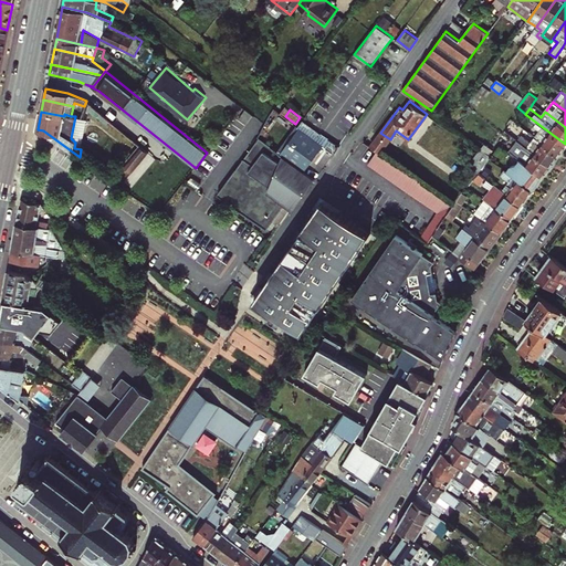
[(559,156),(565,146),(565,144),(526,115),(524,118),(540,130),(534,137),(559,156)]
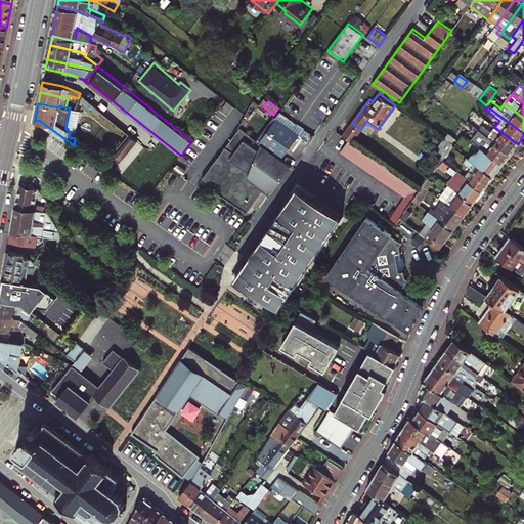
[(260,142),(241,128),(203,180),(248,212),(264,188),(272,194),(292,166),(282,159),(300,134),(276,118),(260,142)]
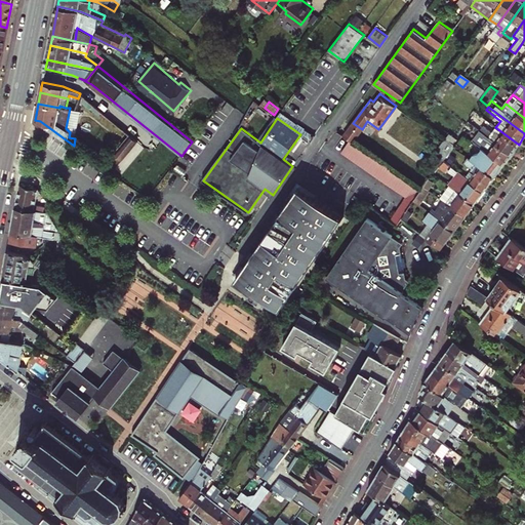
[(512,154),(519,145),(495,127),(493,130),(478,118),(473,124),(484,132),(512,154)]
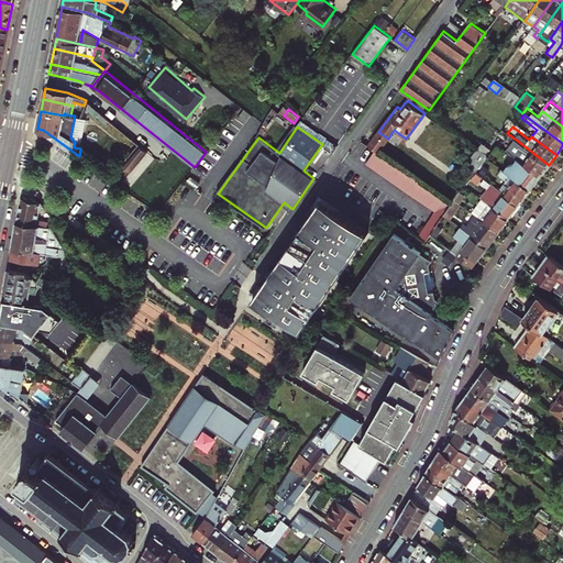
[(375,150),(377,152),(388,139),(378,132),(368,145),(375,150)]
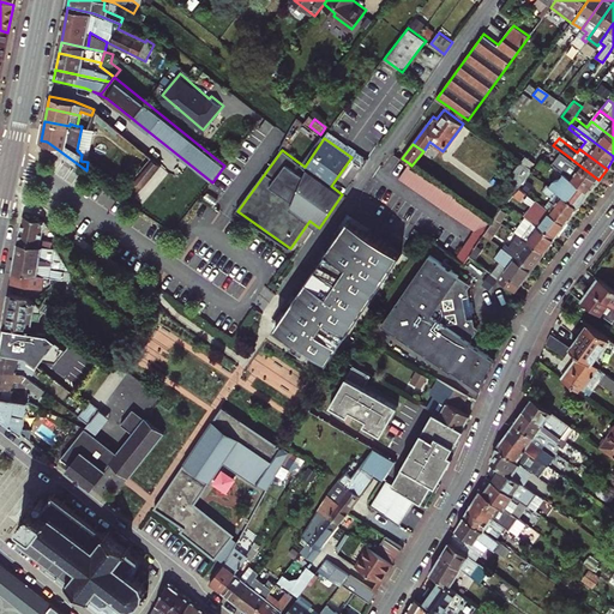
[(563,172),(566,175),(589,192),(599,180),(566,155),(561,160),(569,164),(563,172)]
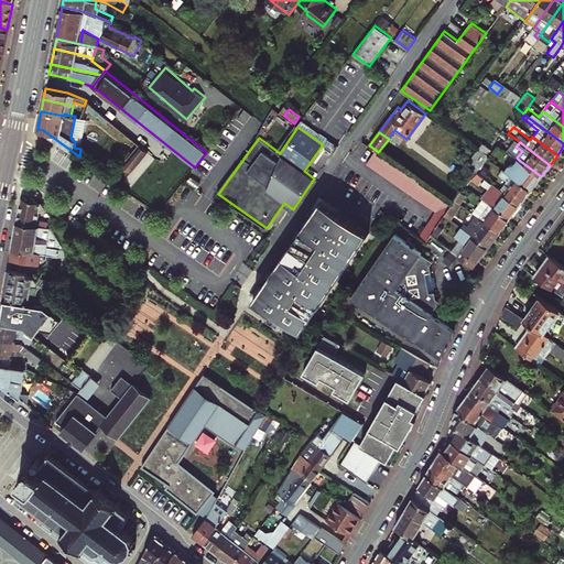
[(140,143),(123,165),(131,171),(148,150),(140,143)]
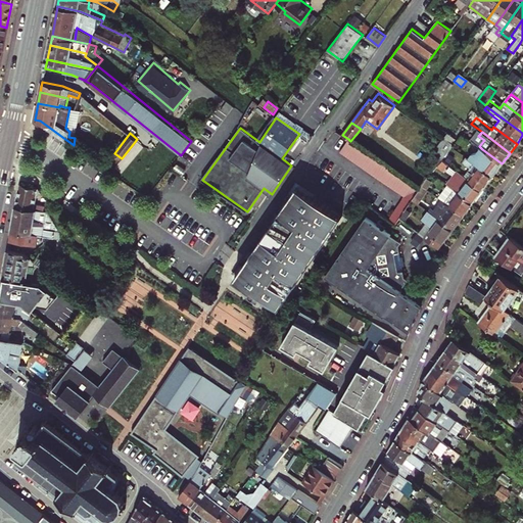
[(454,144),(444,137),(434,150),(439,154),(425,174),(429,177),(454,144)]
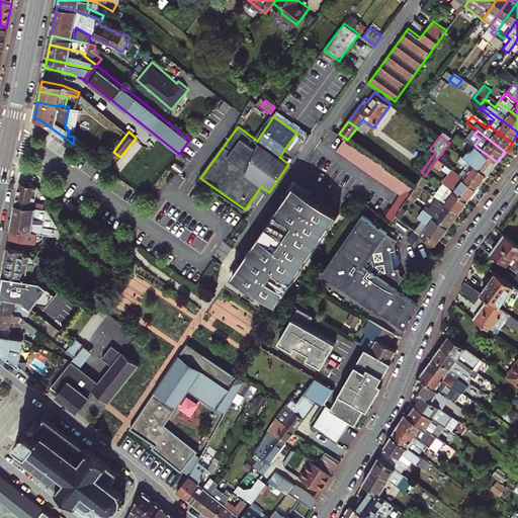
[(392,222),(398,214),(410,196),(416,188),(347,140),(345,138),(337,150),(401,194),(384,217),(392,222)]
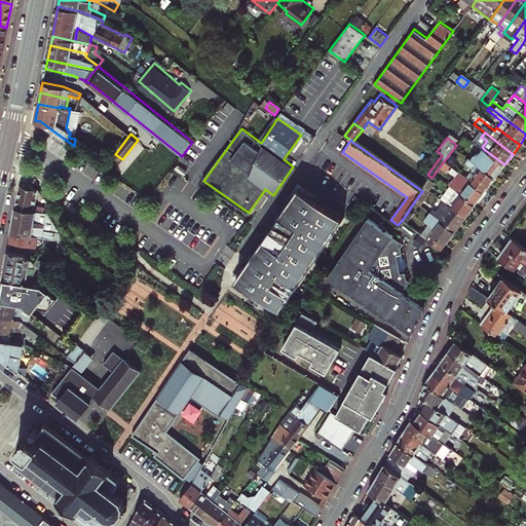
[(504,164),(485,150),(479,158),(474,154),(470,159),(494,178),(504,164)]
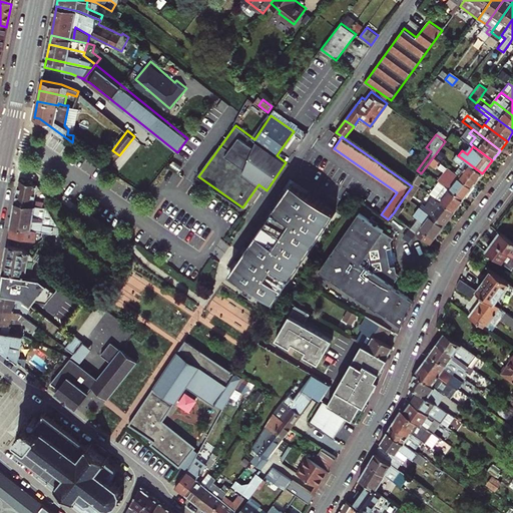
[(459,175),(473,185),(482,173),(458,155),(457,154),(453,159),(461,165),(458,168),(462,171),(459,175)]
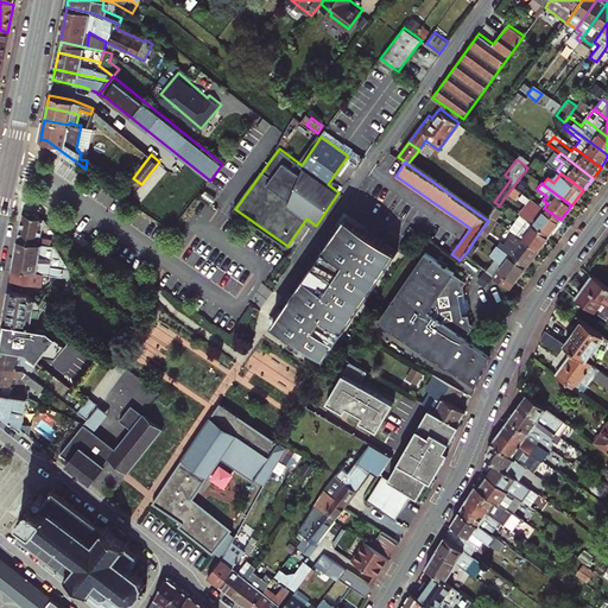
[(561,220),(544,208),(539,203),(534,210),(539,214),(533,222),(550,235),(561,220)]
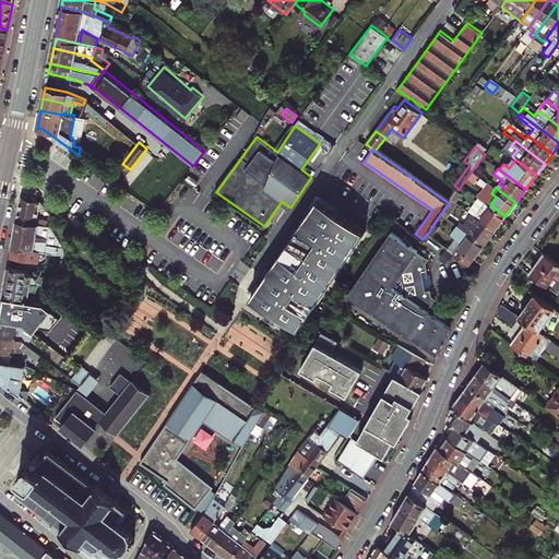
[(321,195),(319,199),(343,214),(345,211),(321,195)]
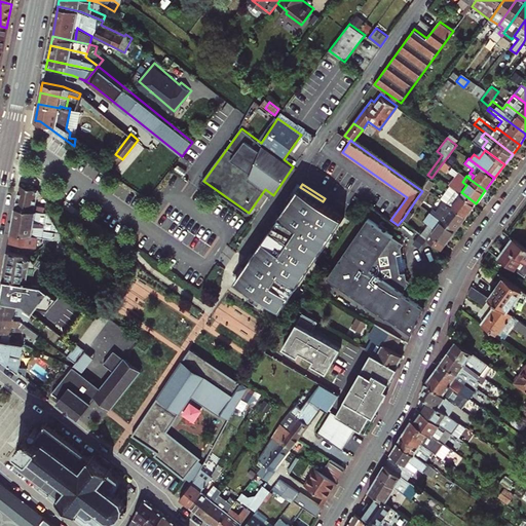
[(22,185),(16,207),(44,213),(45,207),(36,205),(40,188),(22,185)]
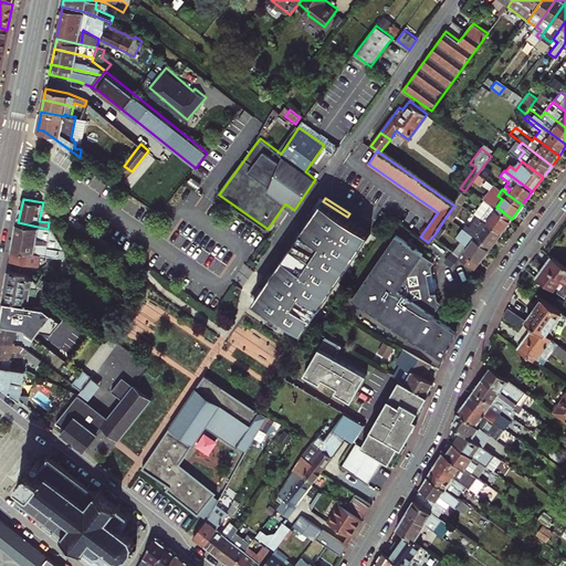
[(347,217),(323,201),(255,299),(275,312),(270,321),(279,327),(285,318),(304,332),(371,233),(347,217)]
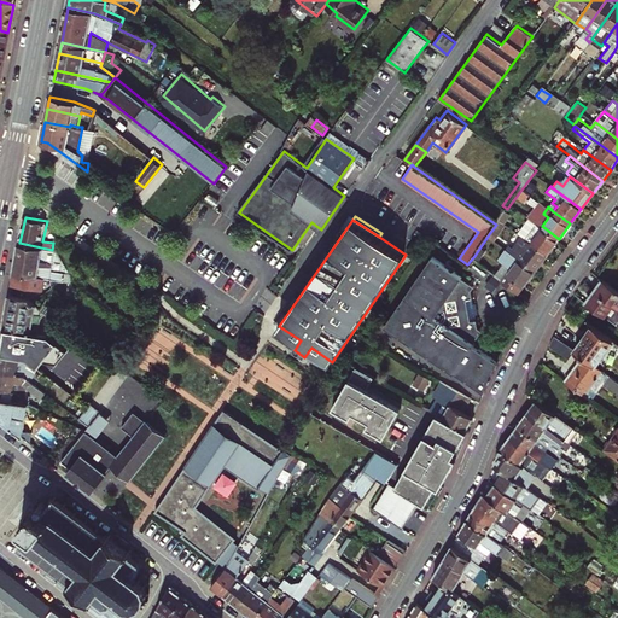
[(559,239),(542,226),(538,223),(534,229),(530,227),(524,237),(530,243),(547,255),(559,239)]
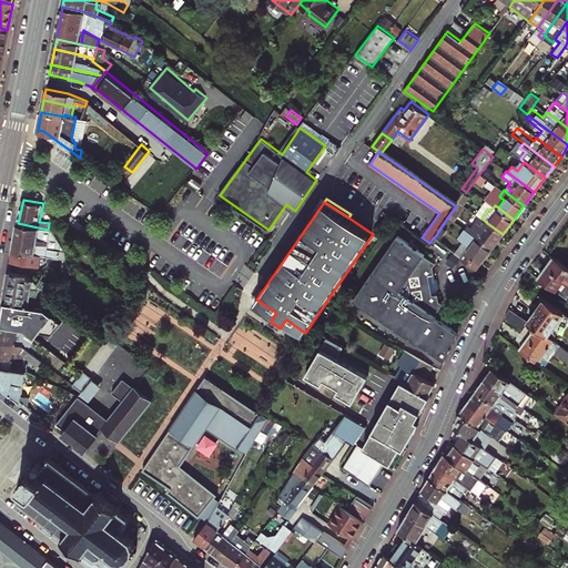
[(493,247),(503,234),(487,223),(482,217),(474,227),(469,224),(467,229),(474,233),(477,236),(493,247)]
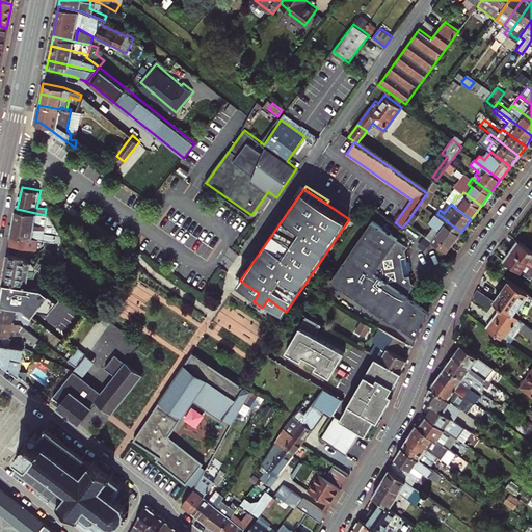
[(62,244),(63,238),(61,237),(50,216),(45,215),(17,209),(10,246),(37,251),(40,240),(62,244)]
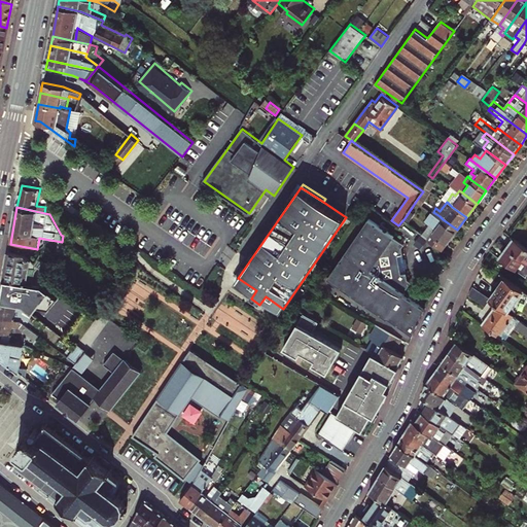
[(457,230),(443,219),(440,216),(433,212),(426,221),(429,223),(435,229),(429,238),(443,248),(457,230)]
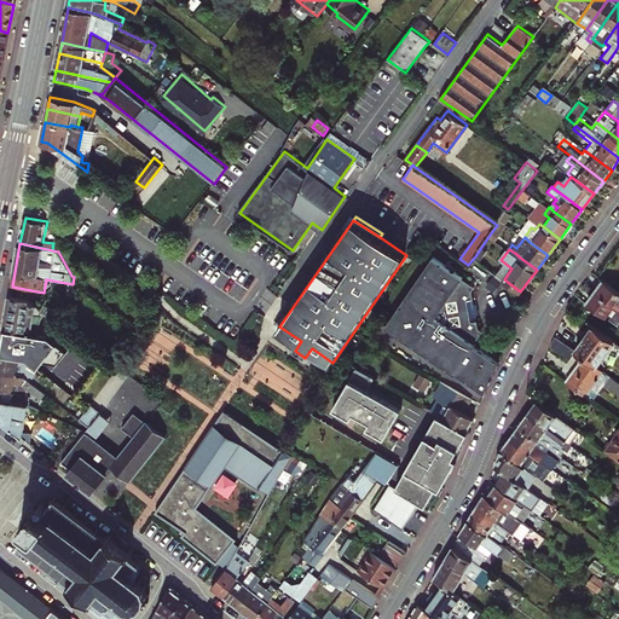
[(496,375),(502,363),(476,346),(478,343),(476,342),(484,330),(480,328),(474,291),(475,288),(463,279),(464,278),(434,258),(387,328),(457,376),(458,374),(486,394),(493,380),(490,377),(492,374),(496,375)]
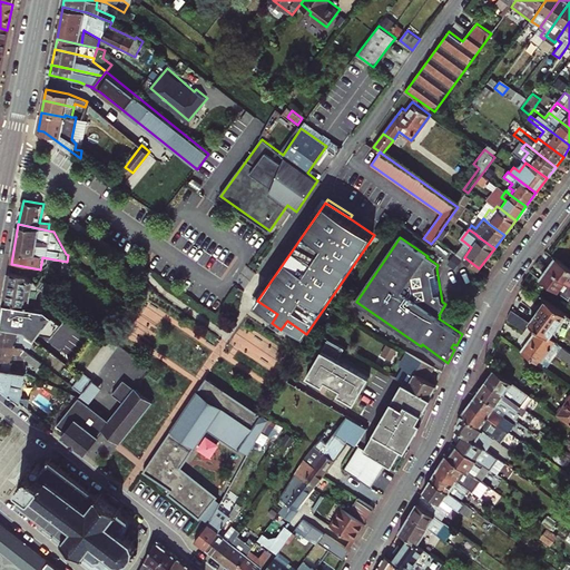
[(464,242),(458,252),(464,257),(471,247),(464,242)]
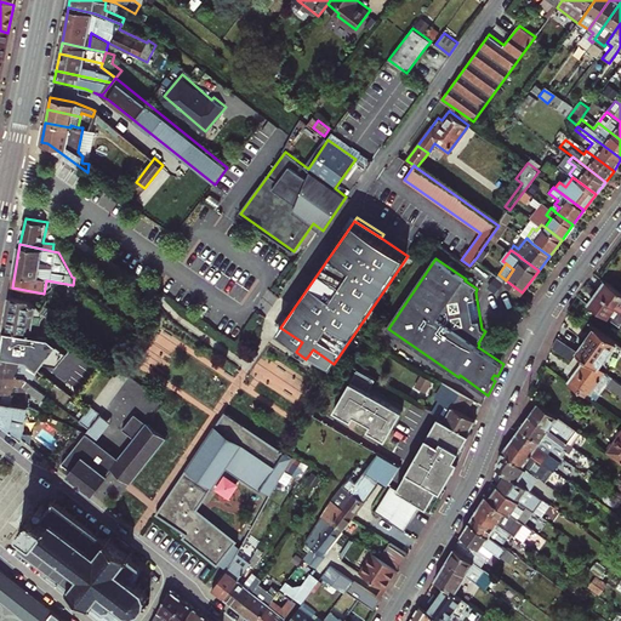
[(620,291),(609,283),(591,307),(608,319),(620,329),(620,291)]
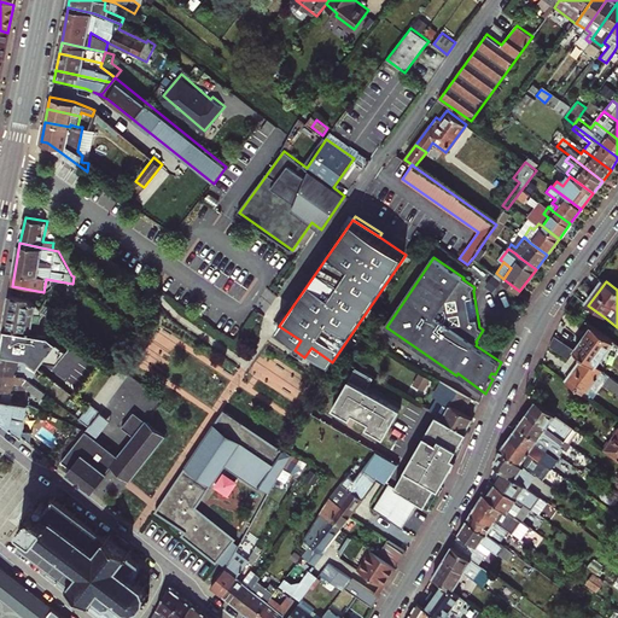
[(40,309),(38,307),(29,299),(10,296),(5,328),(31,333),(39,334),(42,319),(46,313),(40,309)]
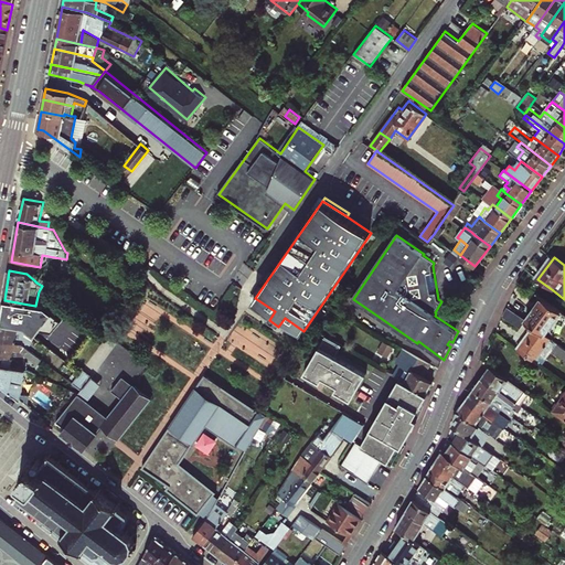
[(36,283),(42,286),(48,290),(51,292),(55,288),(41,277),(36,283)]
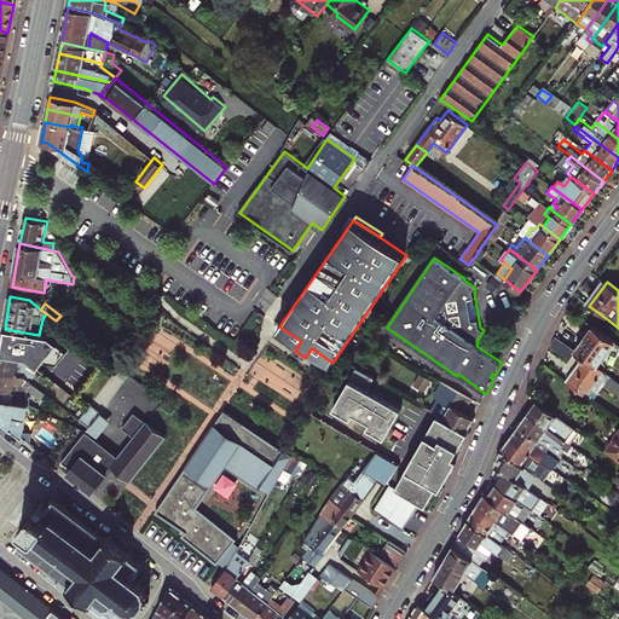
[(32,334),(5,329),(0,351),(0,354),(22,358),(27,363),(28,362),(39,369),(44,363),(58,364),(69,351),(56,342),(67,329),(56,320),(52,318),(48,336),(39,335),(32,334)]
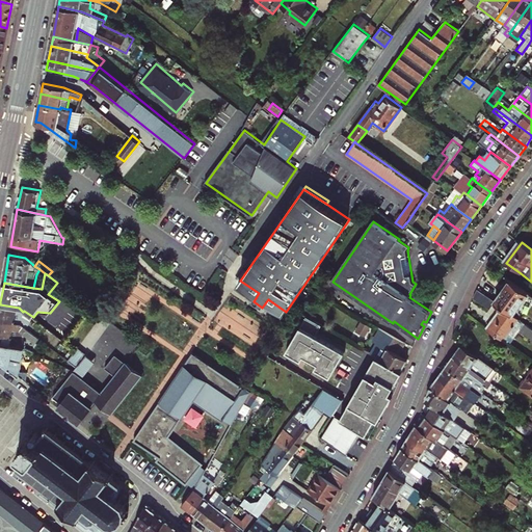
[(511,281),(496,301),(503,307),(513,315),(528,293),(511,281)]
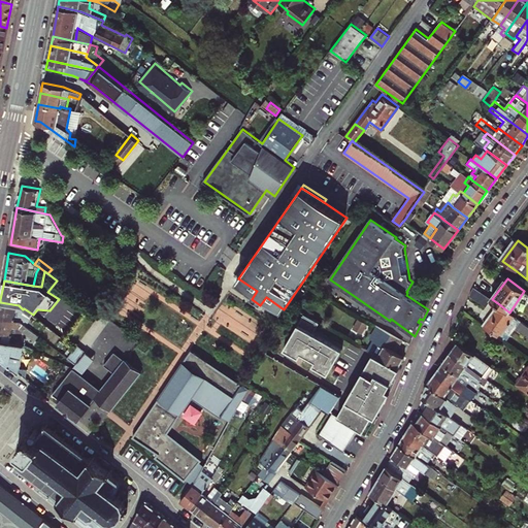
[(475,287),(471,295),(487,307),(492,299),(475,287)]
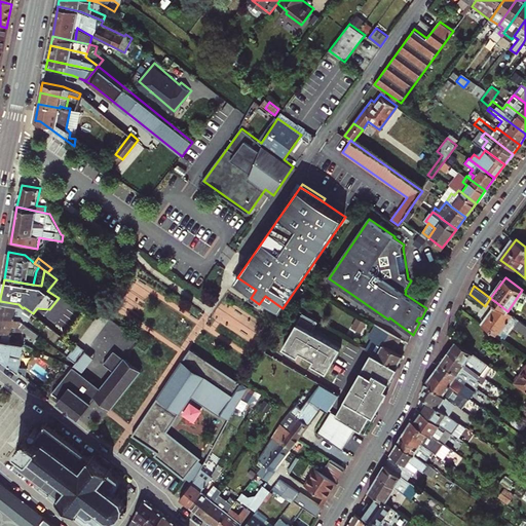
[(0,315),(19,320),(28,326),(29,317),(25,316),(26,310),(23,308),(19,304),(0,301),(0,315)]
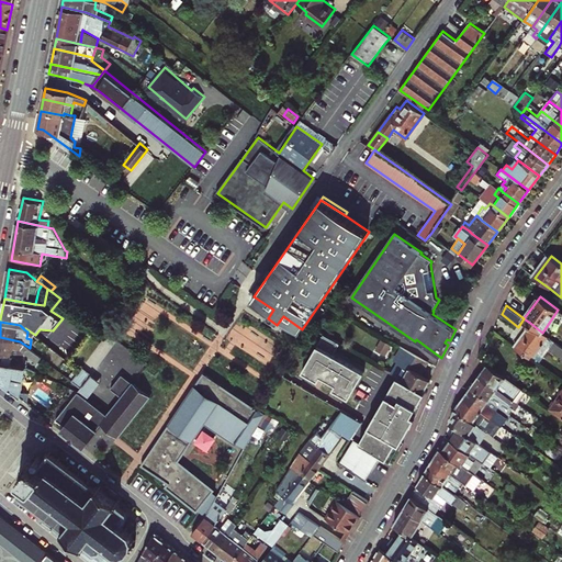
[(515,347),(534,360),(549,338),(548,337),(542,333),(531,324),(515,347)]
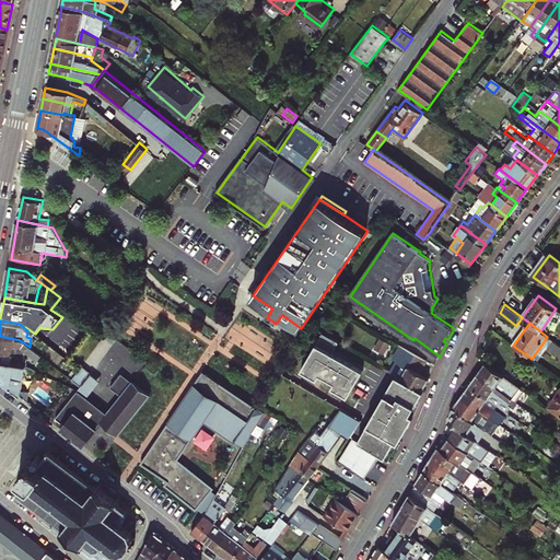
[(340,342),(324,334),(304,370),(319,378),(322,374),(337,383),(335,387),(350,396),(365,370),(335,352),(340,342)]
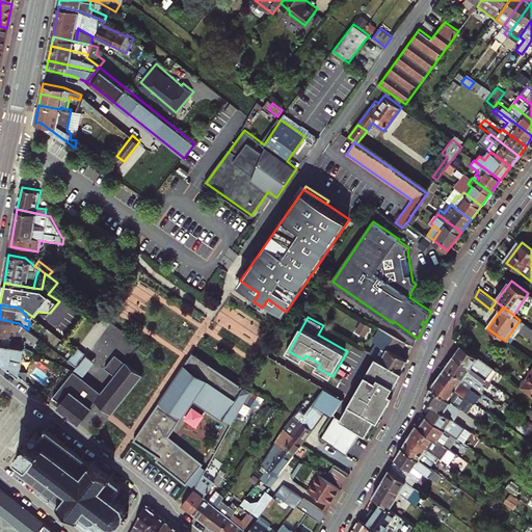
[(0,334),(14,338),(23,343),(25,334),(36,343),(40,338),(28,329),(19,323),(0,319),(0,334)]
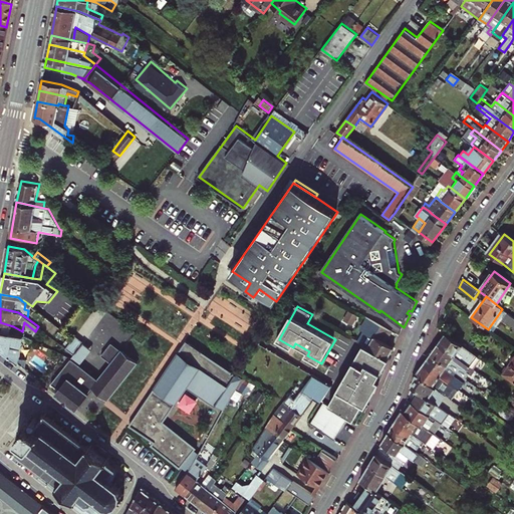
[(502,309),(488,329),(490,331),(492,329),(495,331),(504,319),(508,313),(502,309)]
